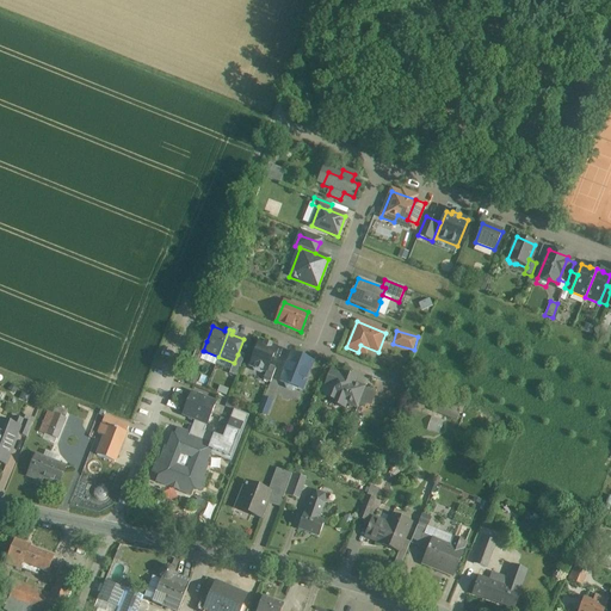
[(207,341),(199,339),(192,359),(199,362),(204,351),(203,351),(207,341)]
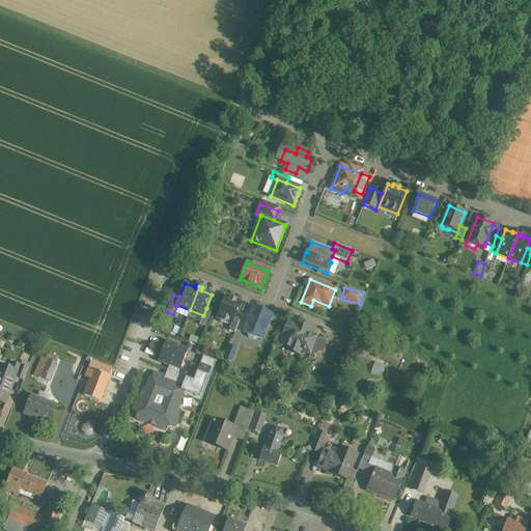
[(240,302),(226,297),(217,318),(220,319),(221,322),(226,324),(229,323),(231,324),(233,318),(240,302)]
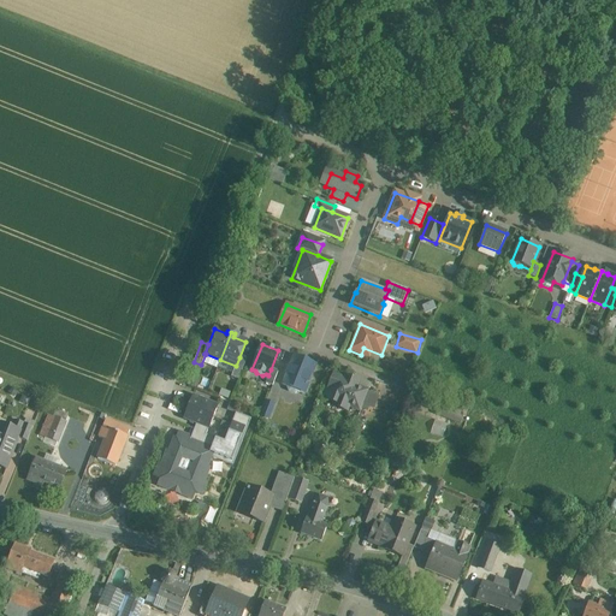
[(315,365),(292,356),(282,384),(286,386),(289,391),(295,394),(300,391),(304,394),(315,365)]
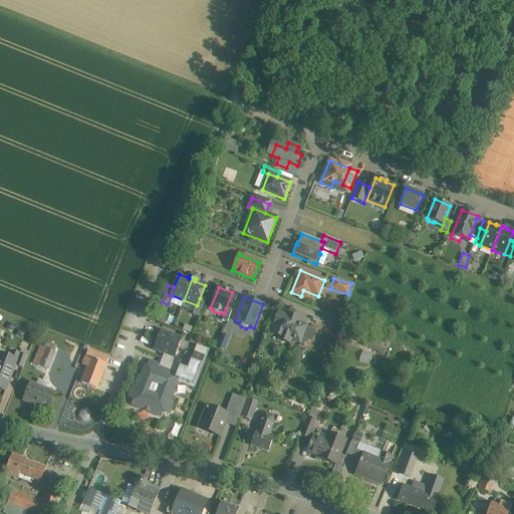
[(206,300),(200,298),(197,305),(193,314),(199,317),(206,300)]
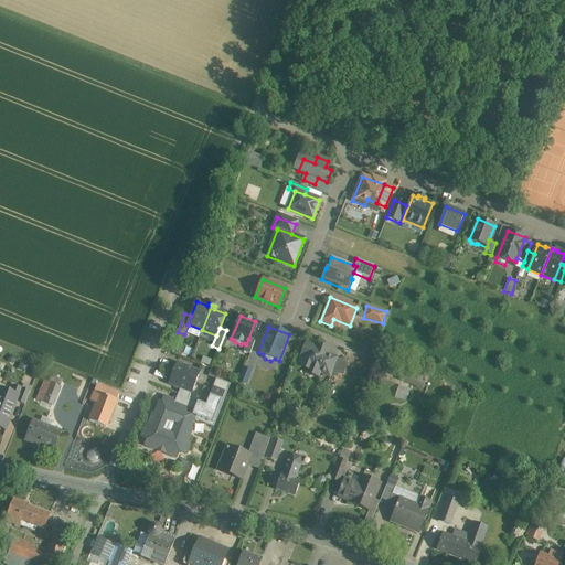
[(246,344),(244,351),(249,353),(255,341),(248,339),(246,344)]
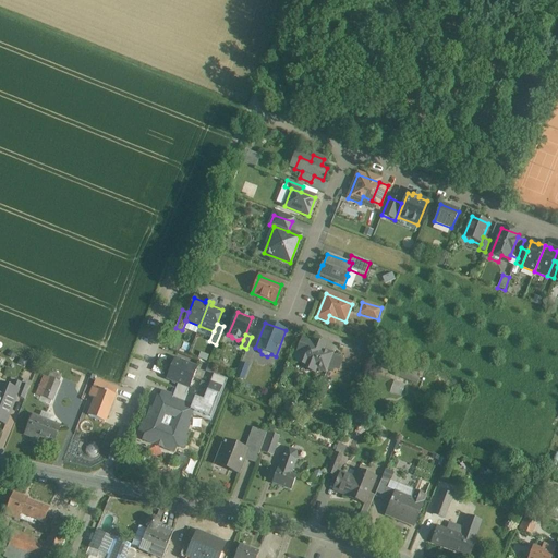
[(324,346),(313,341),(312,344),(302,340),(298,351),(300,352),(296,362),(304,365),(303,367),(313,372),(315,368),(322,350),(324,346)]
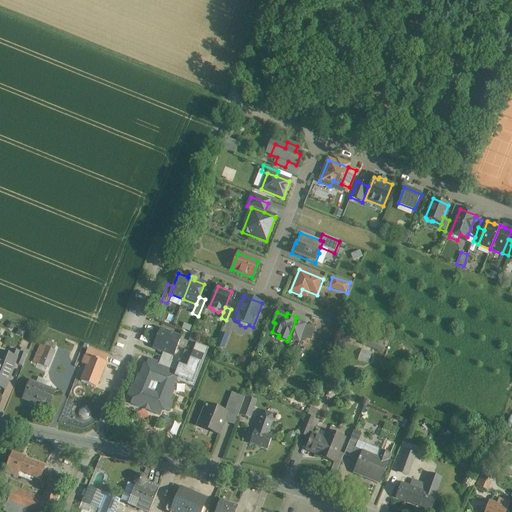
[(306,325),(295,321),(289,338),(299,342),(306,325)]
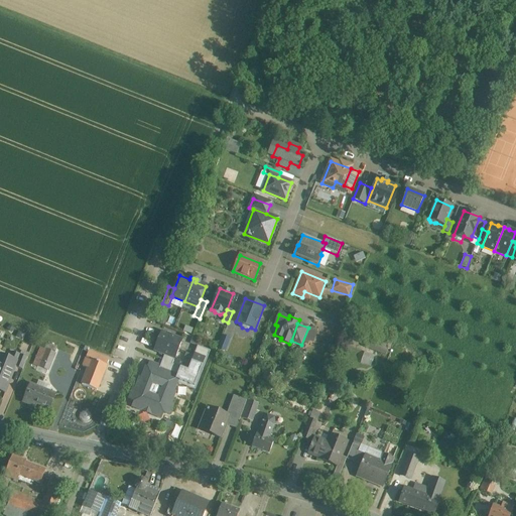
[(161,332),(158,342),(178,350),(182,341),(161,332)]
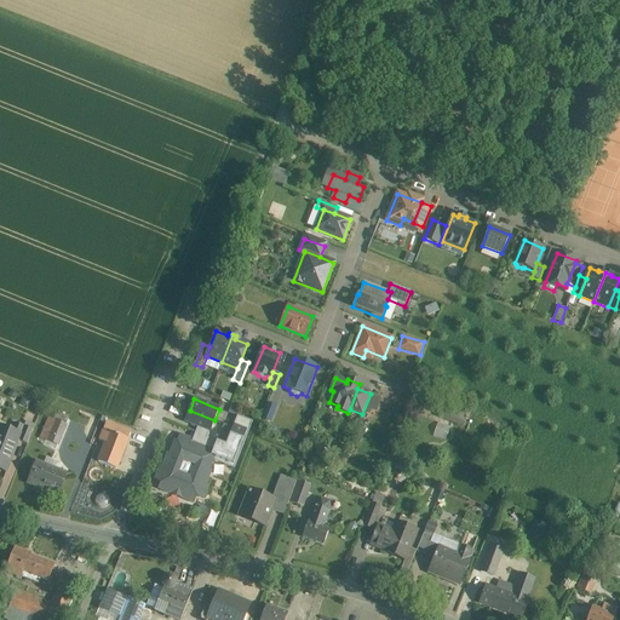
[(276,407),(268,405),(263,418),(270,422),(276,407)]
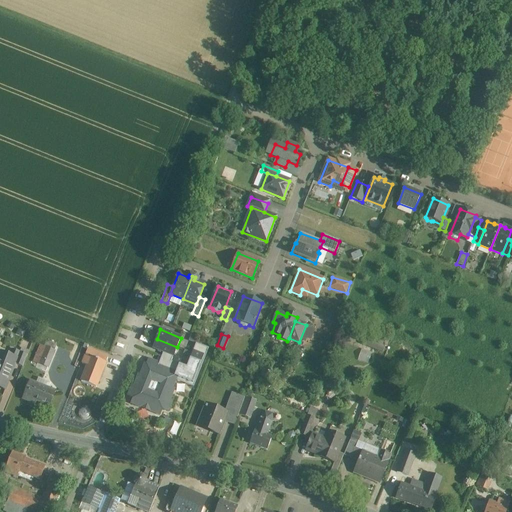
[(157,339),(153,348),(163,352),(173,356),(177,347),(157,339)]
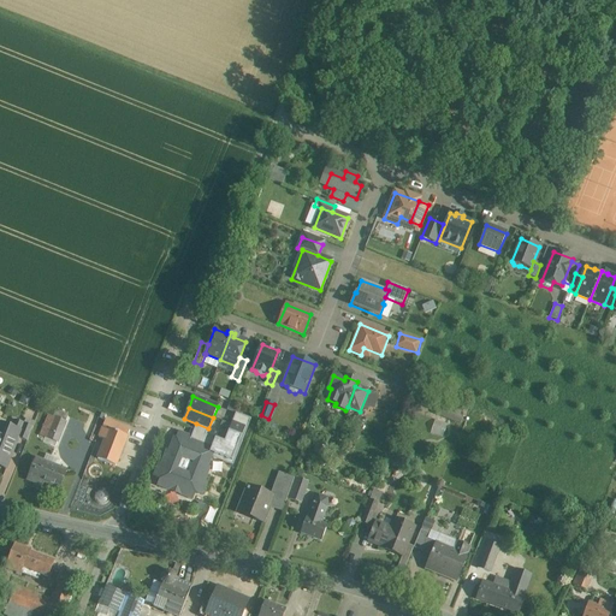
[(462,418),(438,408),(434,414),(460,425),(462,418)]
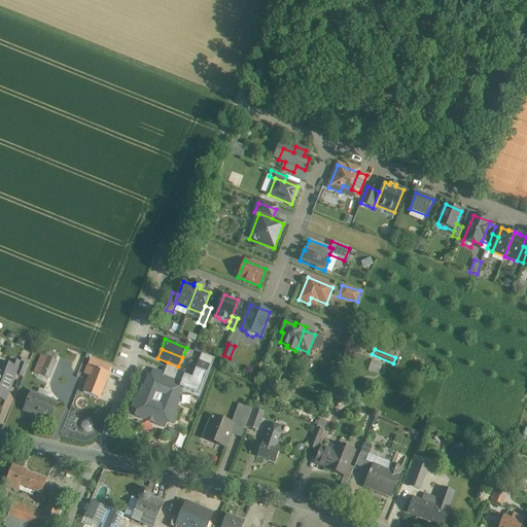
[(57,356),(46,352),(43,361),(38,359),(33,373),(47,379),(57,356)]
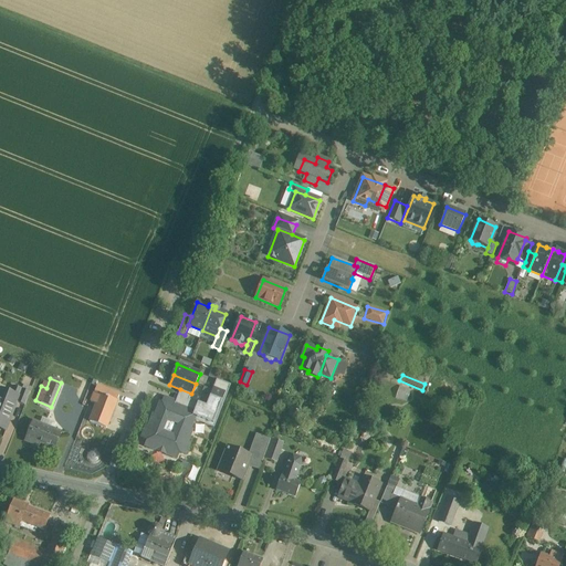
[(176,401),(164,397),(161,404),(159,402),(155,415),(153,413),(148,427),(146,426),(140,438),(147,440),(145,447),(176,459),(179,453),(185,456),(190,443),(188,442),(192,430),(190,429),(194,420),(213,428),(231,385),(217,379),(206,406),(189,399),(191,394),(180,389),(176,401)]
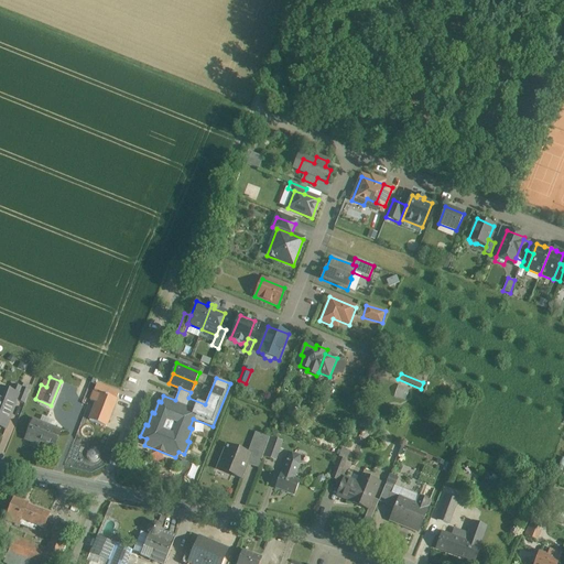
[(208,396),(210,387),(203,386),(201,393),(208,396)]
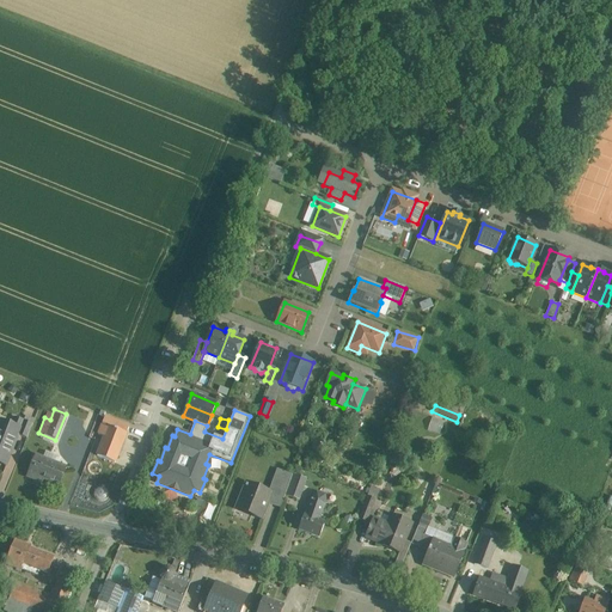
[(20,428),(0,420),(0,442),(11,447),(13,441),(17,440),(18,435),(20,429),(20,428)]
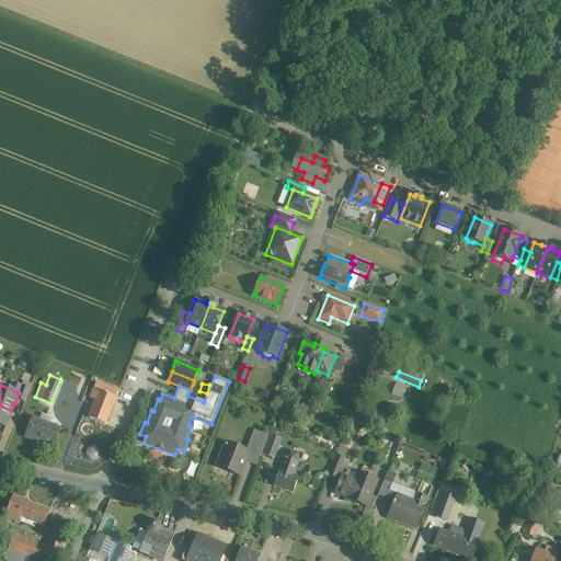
[(30,389),(21,386),(19,392),(19,393),(16,399),(24,402),(30,389)]
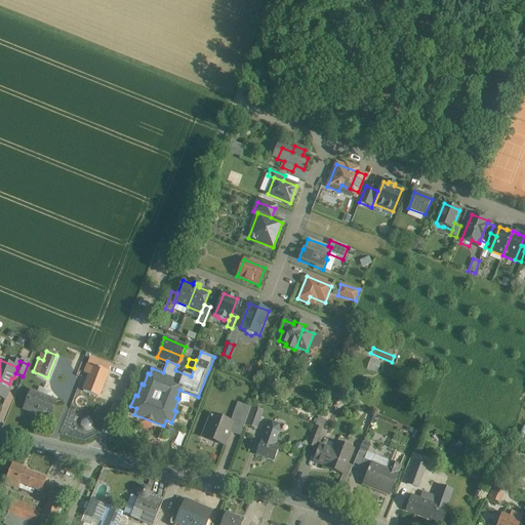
[(108,372),(86,364),(83,373),(88,375),(81,391),(97,398),(108,372)]
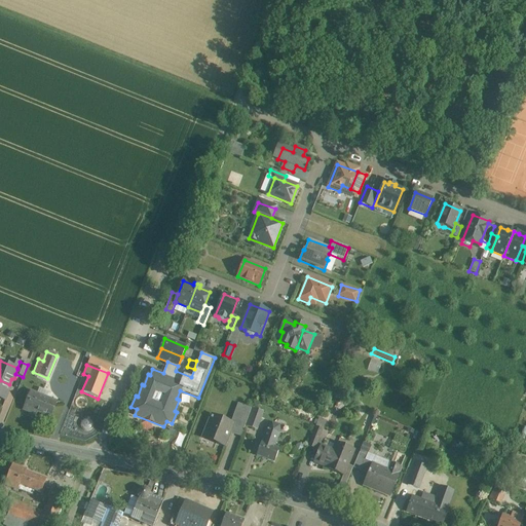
[(9,384),(0,380),(0,399),(5,401),(14,378),(11,379),(9,384)]
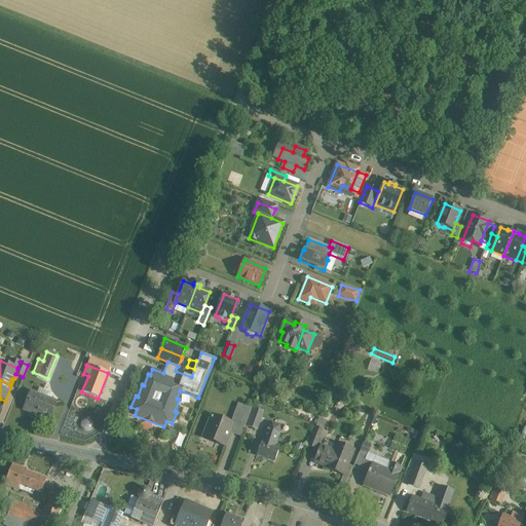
[(348,387),(338,383),(335,388),(346,393),(348,387)]
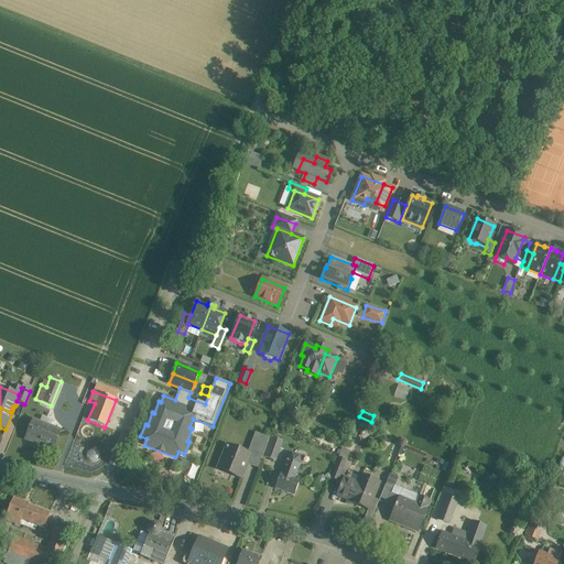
[(60,432),(33,421),(25,438),(35,442),(38,437),(54,445),(60,432)]
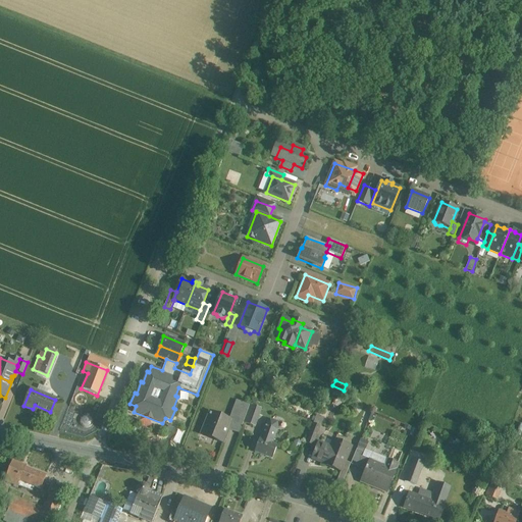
[(249,406),(236,401),(230,415),(244,420),(249,406)]
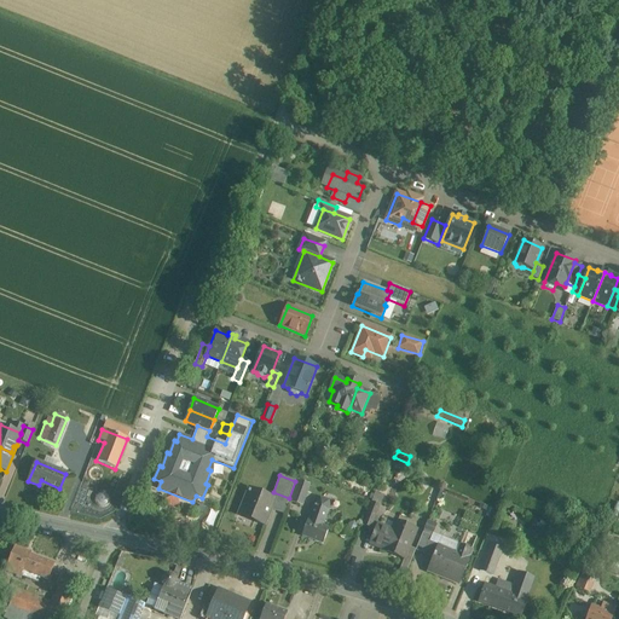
[(308,481),(298,478),(295,481),(289,498),(288,501),(300,504),(302,496),(308,481)]
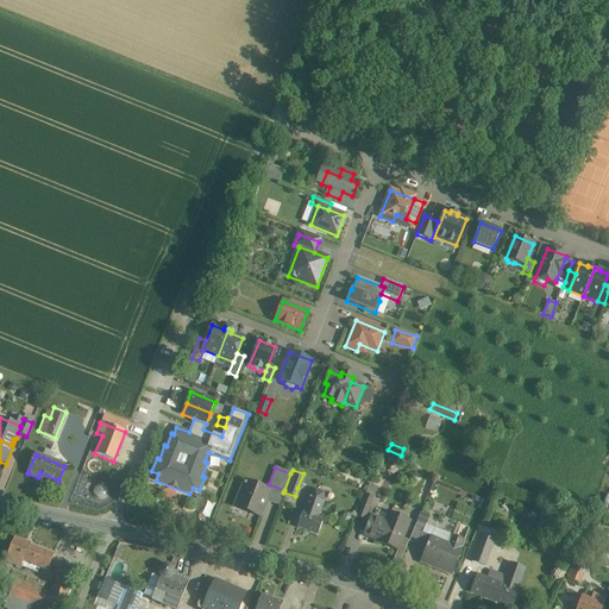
[(267,490),(245,481),(233,507),(258,518),(269,490),(267,490)]
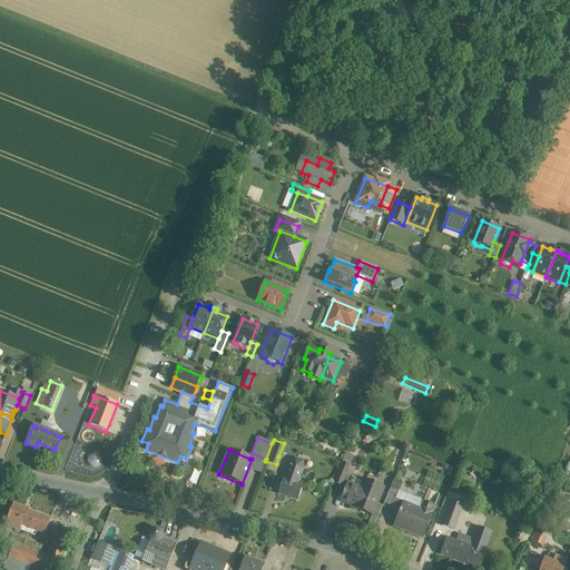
[(266,459),(252,453),(249,459),(252,459),(242,484),(255,490),(265,461),(266,459)]
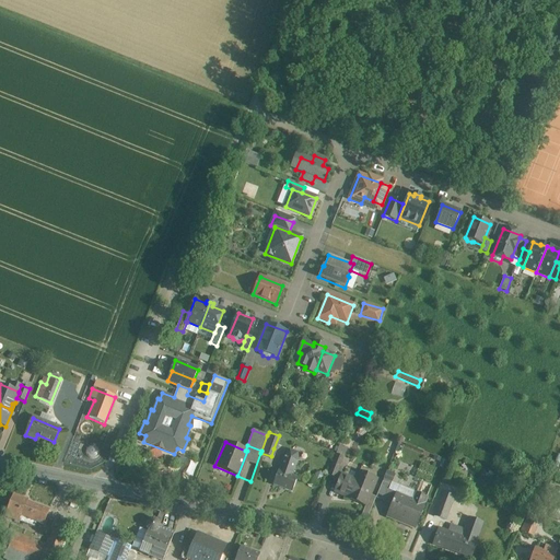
[(284,455),(278,470),(272,483),(287,489),(292,476),(290,475),(291,470),(293,471),(296,461),(284,455)]
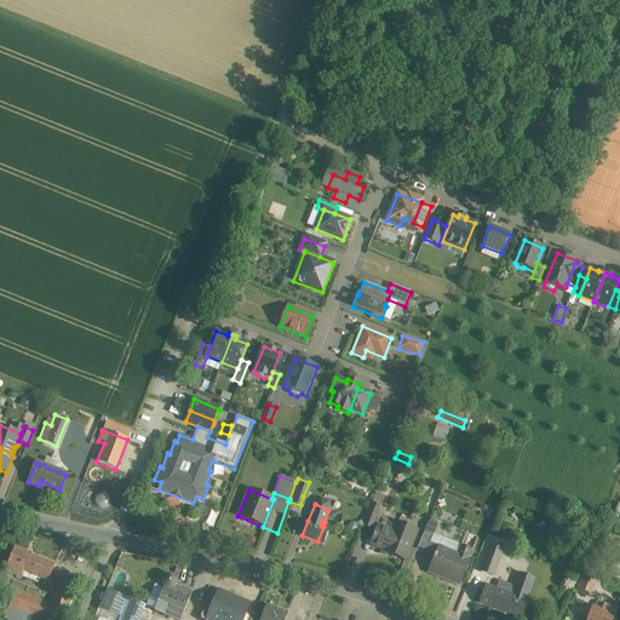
[(372,504),(363,526),(371,529),(380,507),(372,504)]
